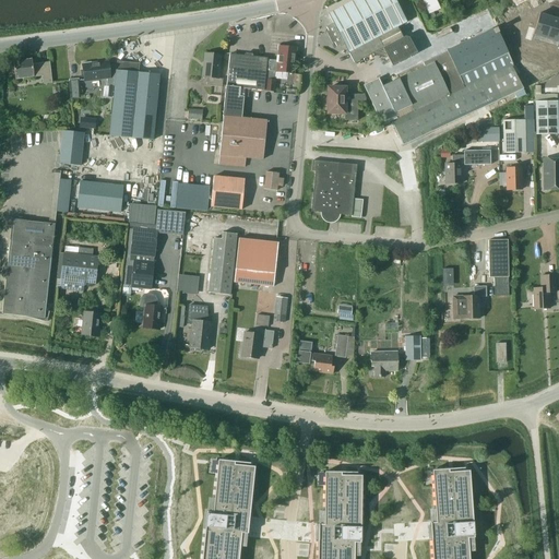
[(336,47),(344,43),(354,63),(403,37),(396,26),(406,22),(394,0),(353,0),(328,13),(333,23),(326,27),(336,47)]
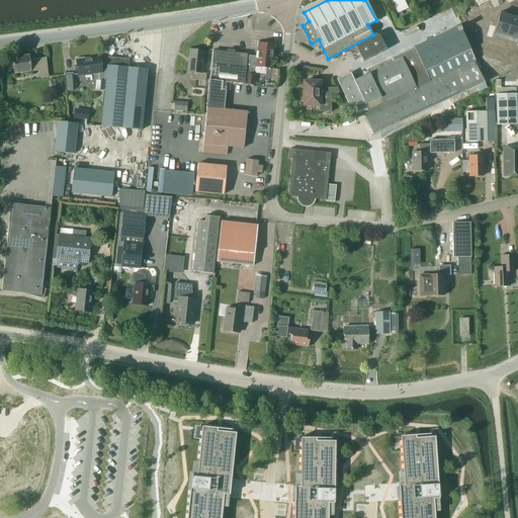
[(404,0),(390,0),(397,13),(408,8),(404,0)]
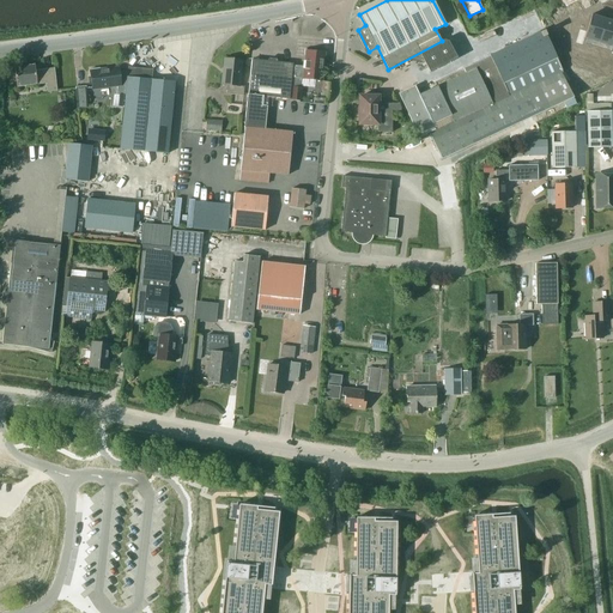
[(578,29),(575,43),(582,46),(582,43),(598,48),(606,19),(592,14),(586,31),(578,29)]
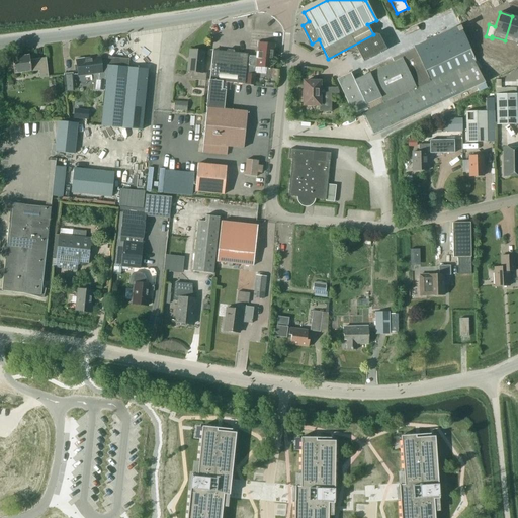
[(517,17),(512,16),(505,40),(517,45),(516,46),(517,46),(517,17)]
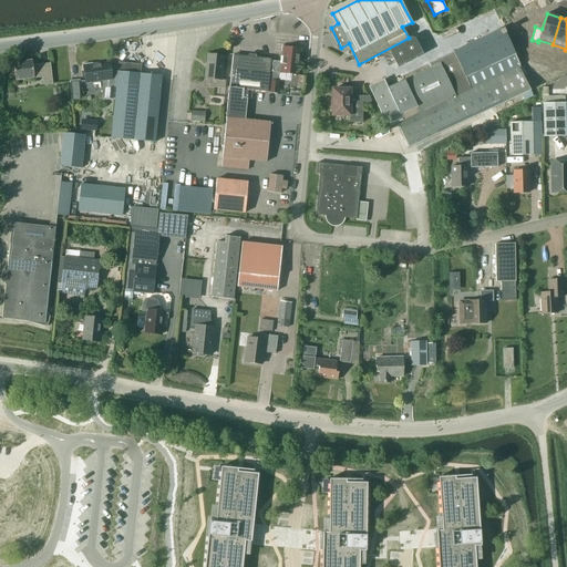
[(503,29),(437,60),(454,96),(518,66),(521,66),(503,29)]
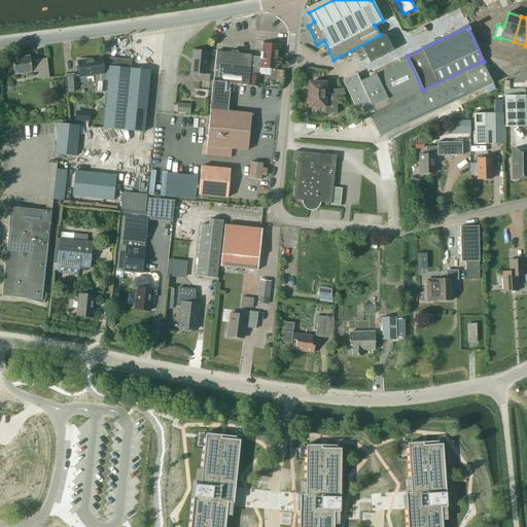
[(384,36),(380,35),(353,49),(362,51),(369,63),(391,50),(384,36)]
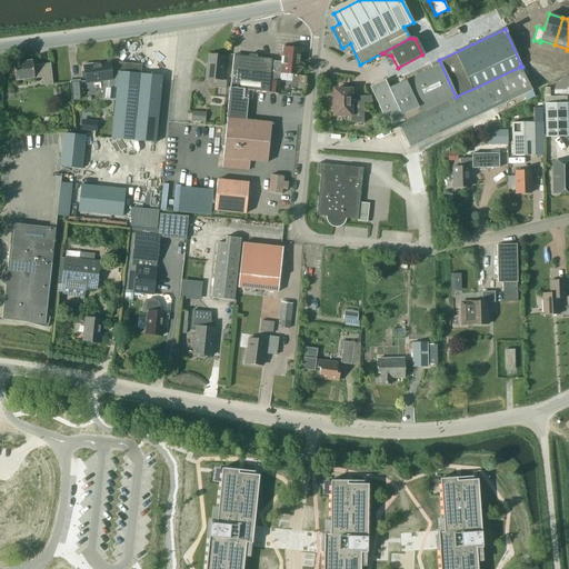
[(223,158),(222,167),(249,170),(250,160),(267,162),(271,122),(246,120),(248,98),(243,98),(245,89),(268,92),(270,71),(281,72),(281,73),(292,75),(291,86),(297,86),(299,75),(301,49),(288,47),(288,46),(282,46),(282,50),(283,50),(282,61),(271,60),(271,59),(233,55),(230,88),(229,88),(227,118),(222,158),(223,158)]
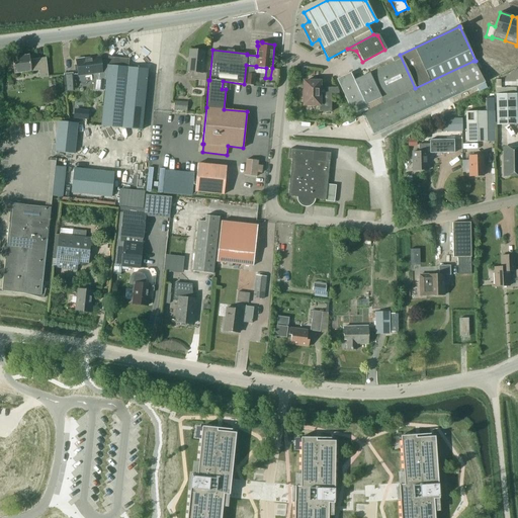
[(204,51),(189,49),(187,71),(192,72),(191,79),(205,80),(206,73),(202,73),(204,51)]
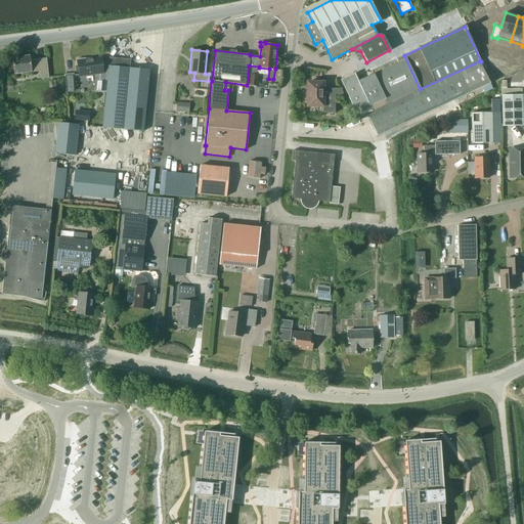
[(30,60),(30,55),(12,57),(14,74),(40,71),(41,78),(48,77),(46,57),(38,58),(39,59),(30,60)]
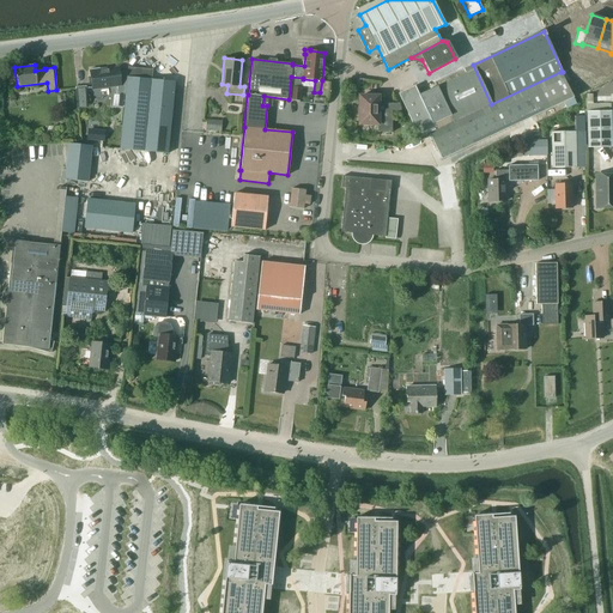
[(473,65),(435,82),(437,86),(453,121),(491,104),(473,65)]
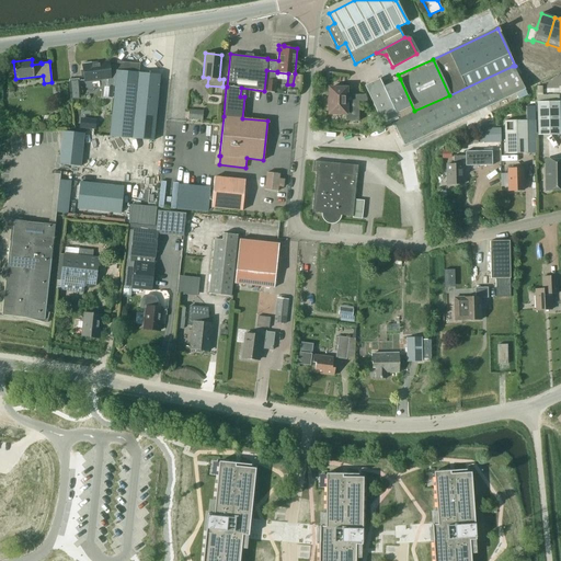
[(109,65),(107,61),(91,64),(91,61),(81,63),(84,82),(107,79),(106,86),(114,87),(114,92),(110,136),(153,140),(160,75),(138,72),(139,64),(117,61),(116,66),(109,65)]
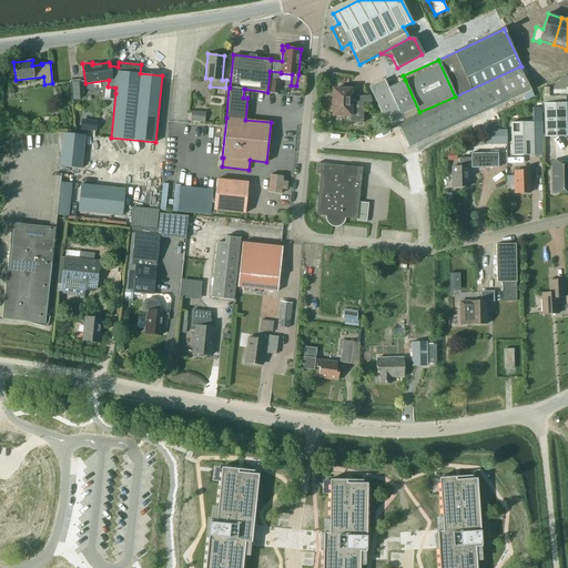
[(455,97),(419,112),(396,123),(408,148),(523,94),(525,100),(534,95),(531,90),(530,90),(519,67),(455,97)]
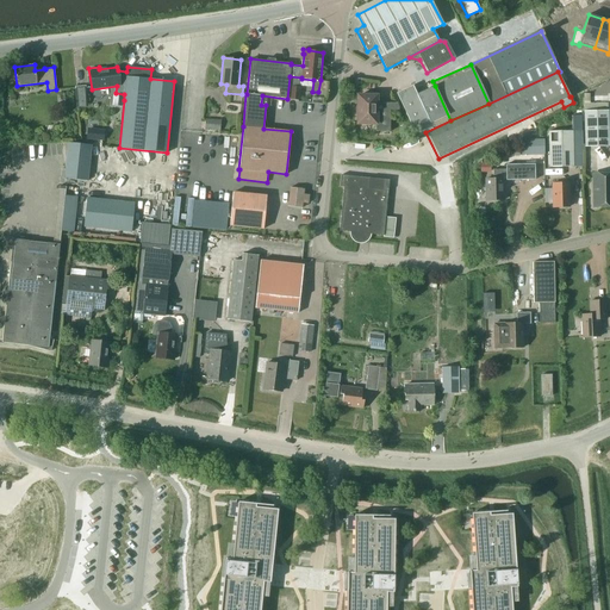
[(80,86),(81,106),(89,106),(88,86),(80,86)]
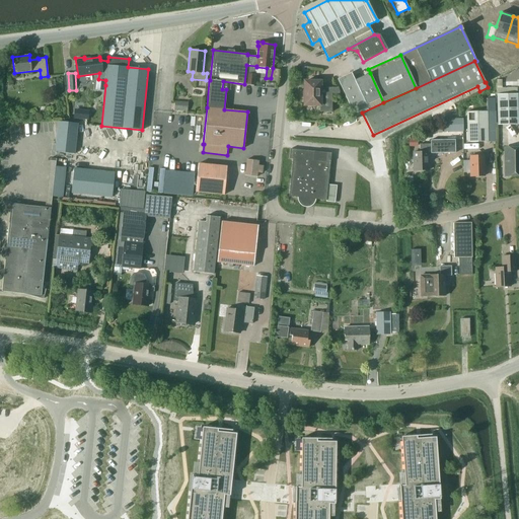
[(362,113),(383,102),(370,73),(354,80),(351,73),(337,79),(355,116),(362,113)]
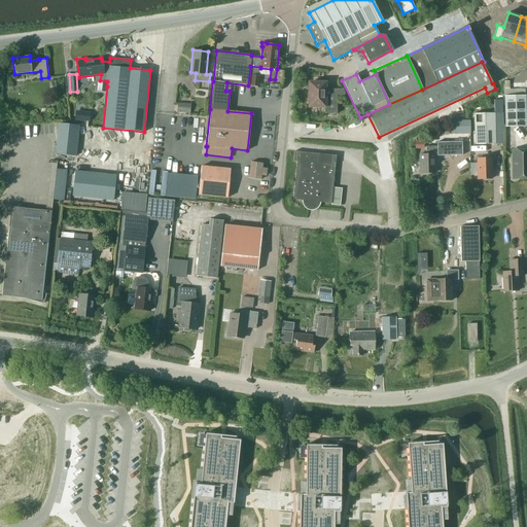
[(259,76),(250,75),(249,85),(258,86),(259,76)]
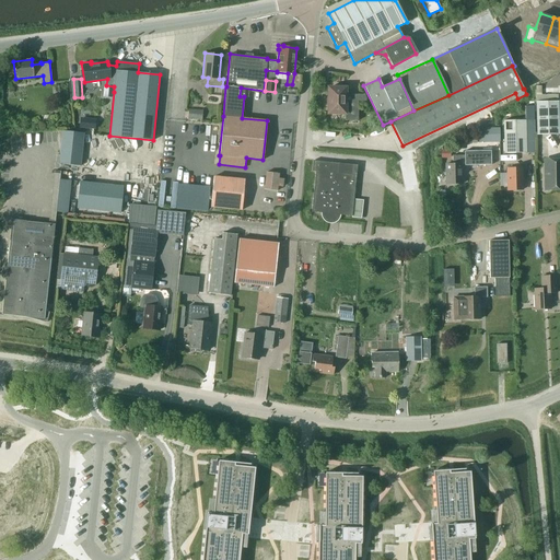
[(113,86),(104,85),(103,96),(112,97),(113,86)]
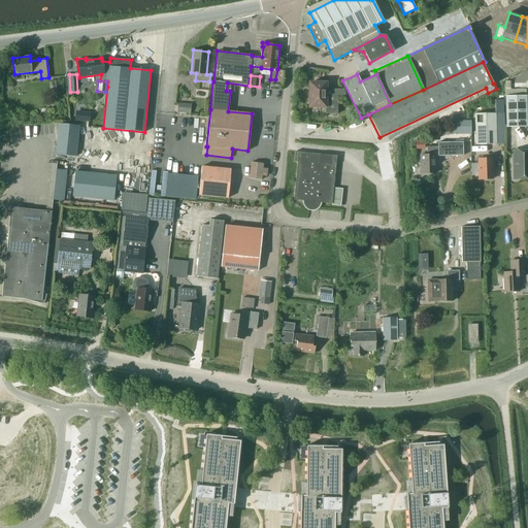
[(325,83),(309,83),(309,106),(325,106),(325,113),(337,113),(337,95),(345,95),(345,92),(343,89),(325,89),(325,83)]
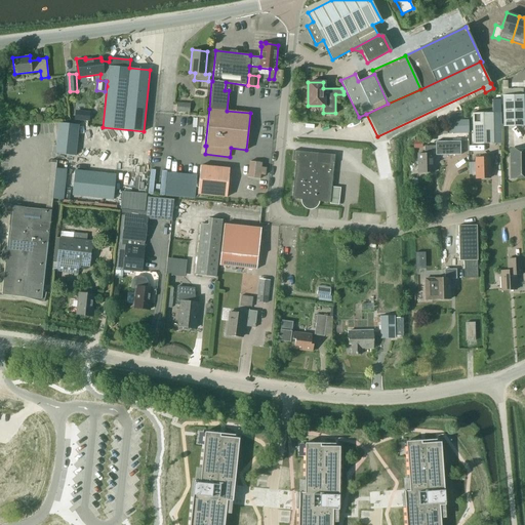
[(524,126),(523,94),(502,95),(503,126),(524,126)]
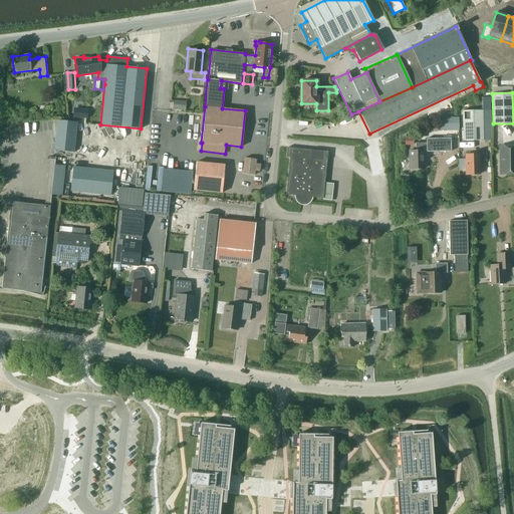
[(186,101),(173,100),(173,109),(185,110),(186,101)]
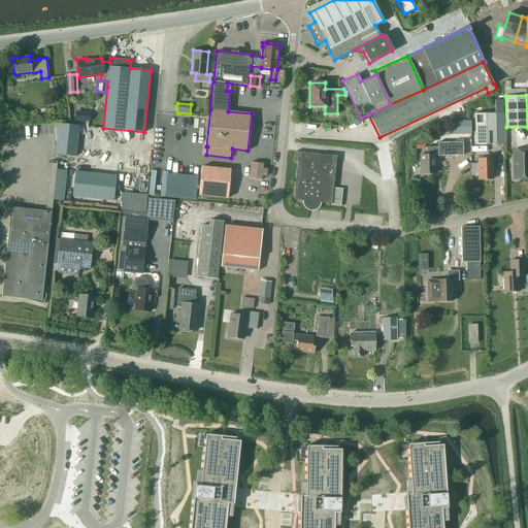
[(90,122),(91,112),(75,110),(74,121),(90,122)]
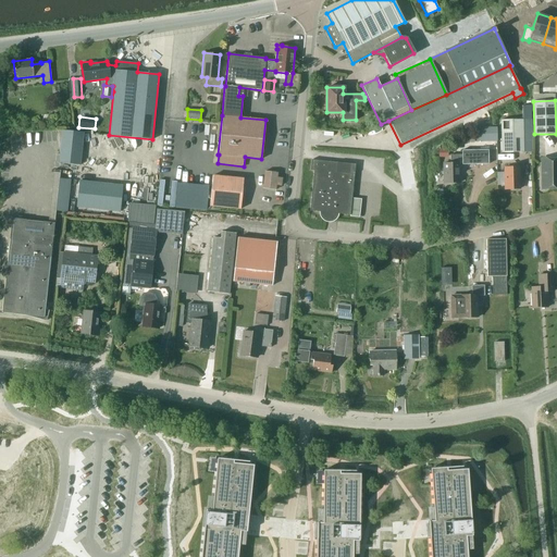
[(523,152),(523,119),(500,120),(502,152),(523,152)]
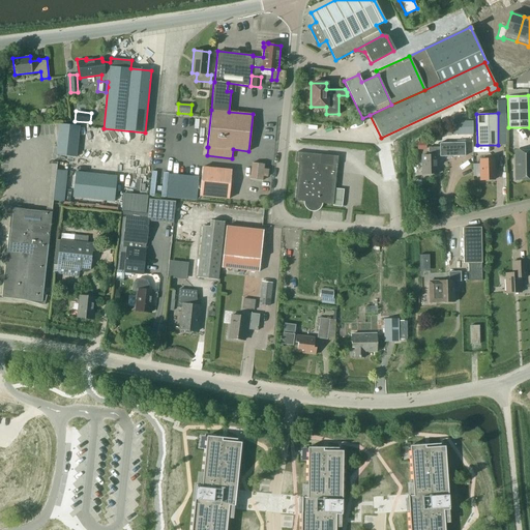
[(472,135),(472,121),(453,122),(453,135),(472,135)]
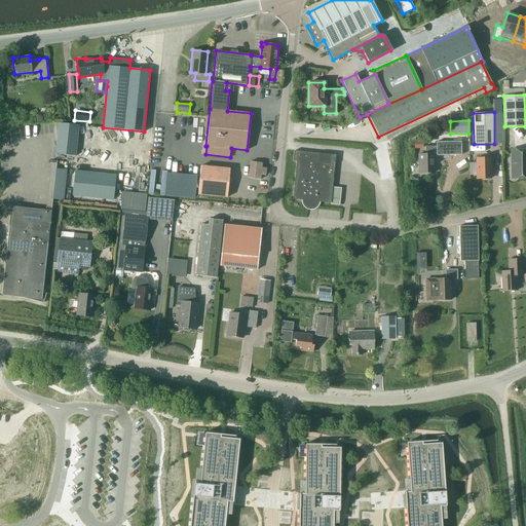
[(58,121),(54,153),(76,155),(79,123),(58,121)]
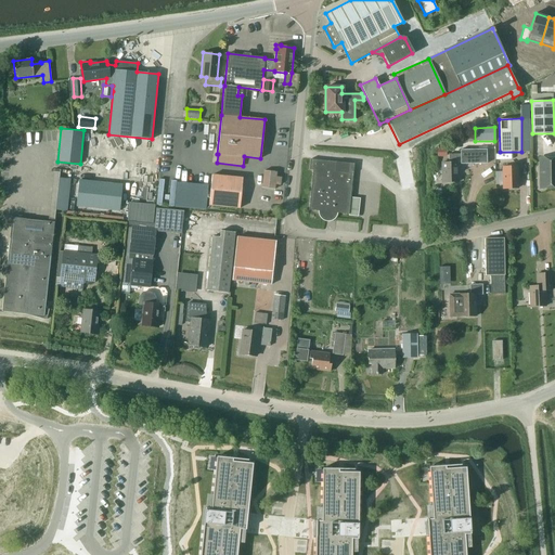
[(446,157),(446,149),(437,149),(437,157),(446,157)]
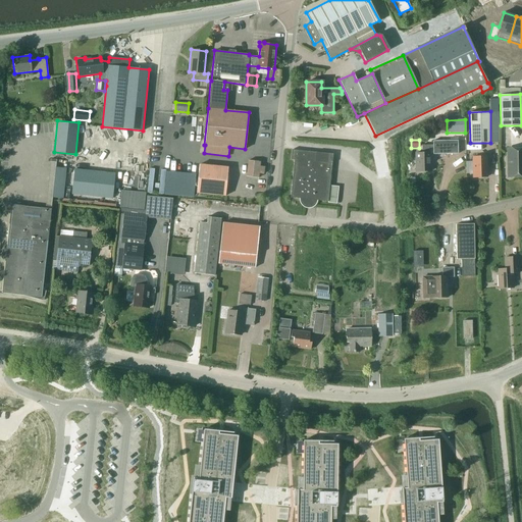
[(458,154),(458,140),(432,141),(433,145),(422,145),(422,153),(415,153),(415,171),(431,171),(430,154),(433,154),(458,154)]
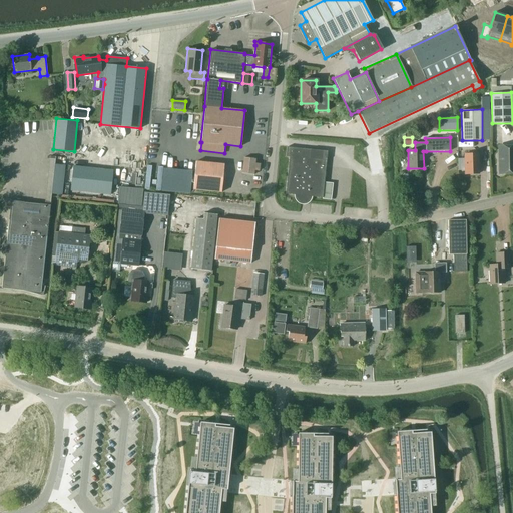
[(512,145),(499,146),(499,170),(499,175),(512,174),(512,145)]
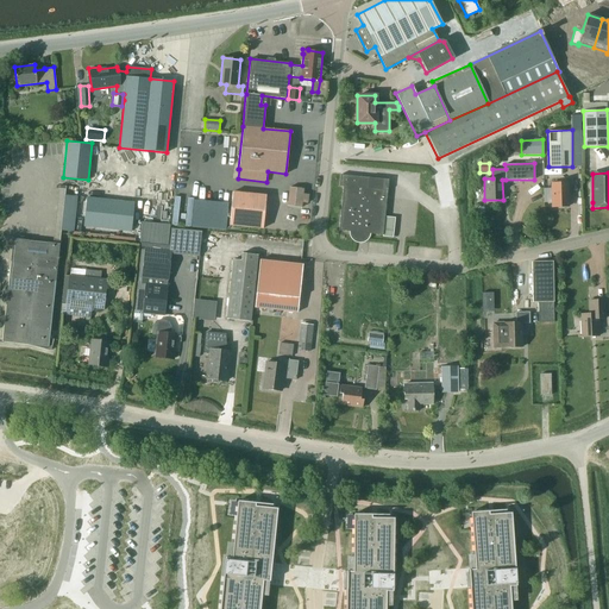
[(389,179),(340,174),(339,186),(344,186),(339,231),(351,232),(351,233),(356,238),(363,239),(369,234),(369,233),(383,234),(383,236),(393,237),(393,231),(383,230),(389,179)]
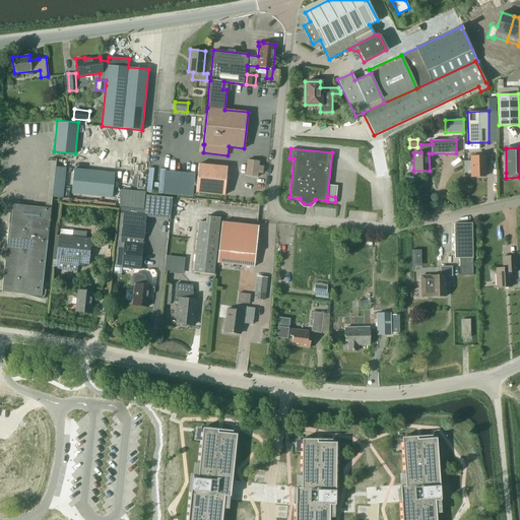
[(485,176),(484,156),(470,156),(471,177),(485,176)]
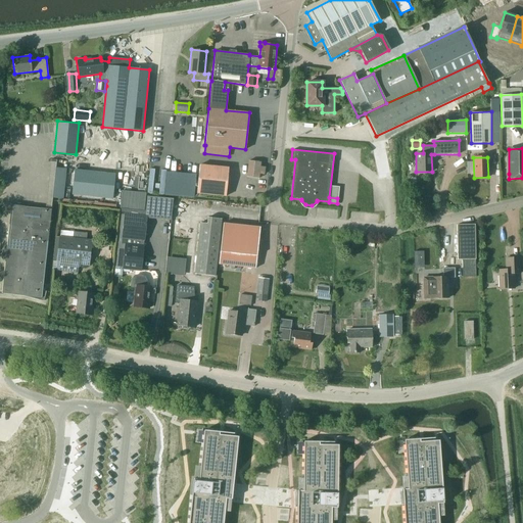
[(260,161),(248,160),(247,177),(258,178),(259,174),(264,174),(265,167),(259,167),(260,161)]
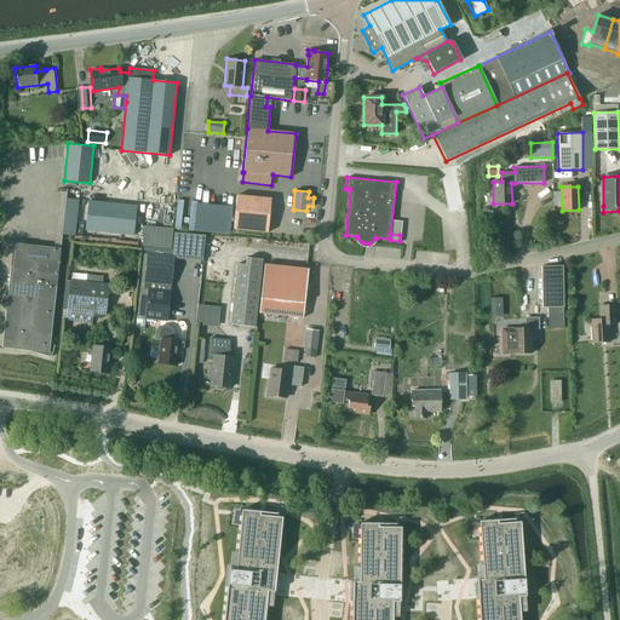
[(64,234),(78,235),(82,199),(70,197),(70,193),(63,191),(57,242),(63,244),(64,234)]
